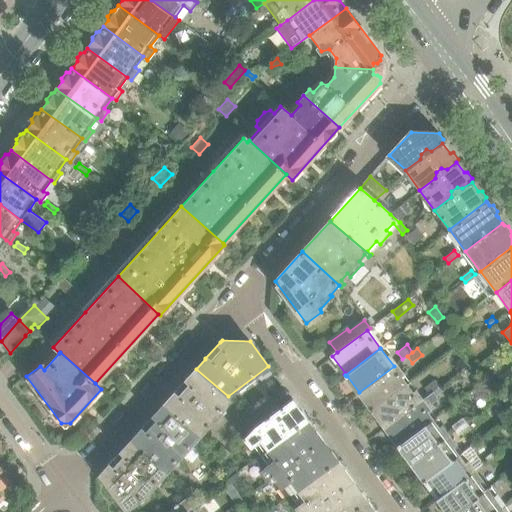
[(371,410),(408,384),(394,366),(359,392),(371,408),(370,409),(371,410)]
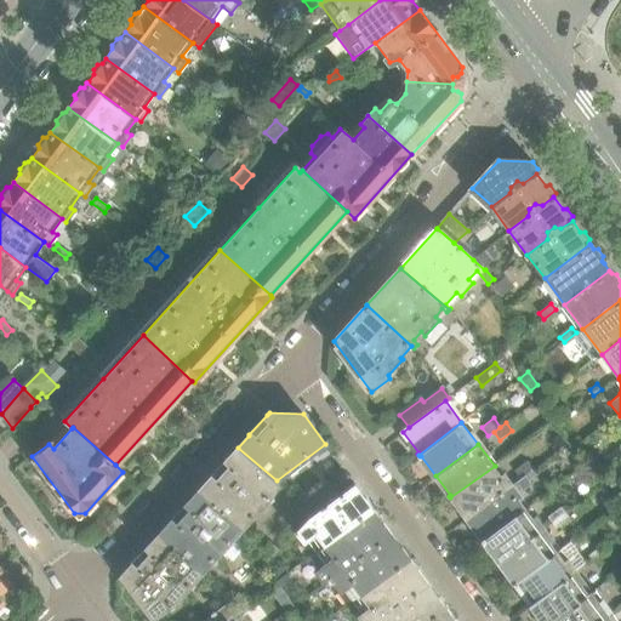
[(273,494),(275,485),(277,480),(238,448),(228,459),(227,457),(209,478),(210,479),(199,490),(241,529),(273,494)]
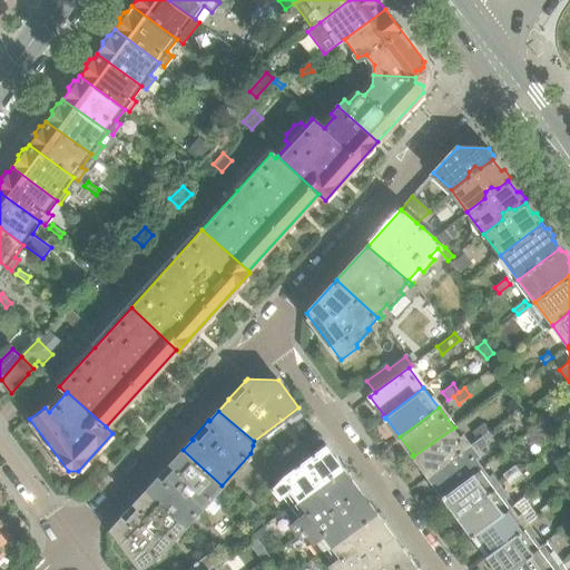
[(478,440),(481,436),(489,431),(483,423),(472,432),(478,440)]
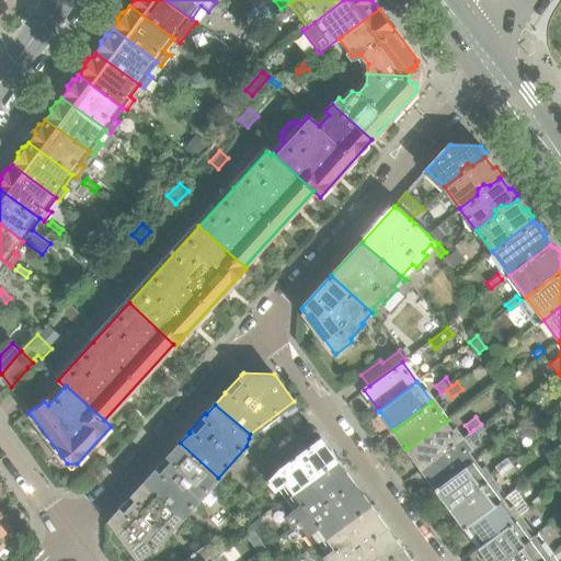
[(422,468),(460,439),(447,421),(407,449),(408,451),(409,450),(422,468)]
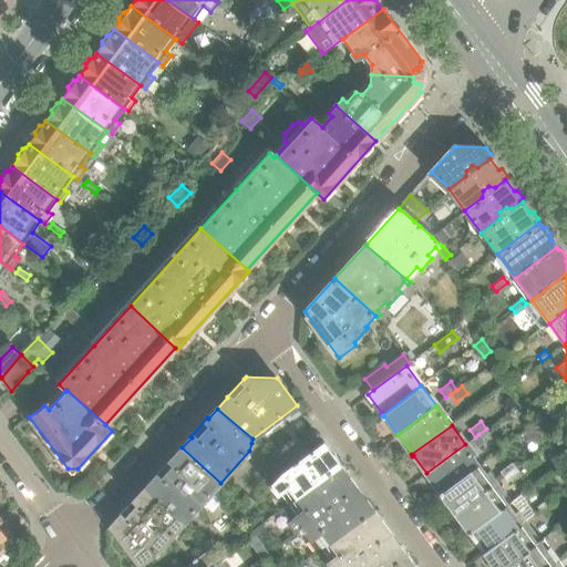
[(482,440),(491,434),(486,429),(478,434),(482,440)]
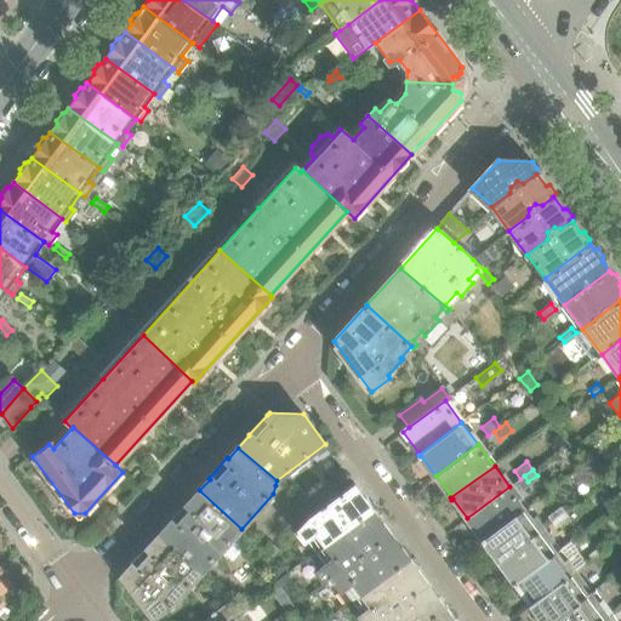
[(309,517),(339,497),(329,484),(300,503),(309,517)]
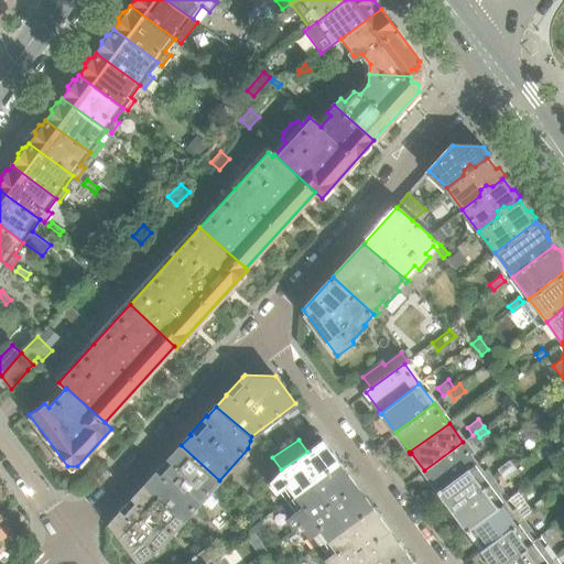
[(289,499),(339,463),(332,453),(327,452),(320,442),(307,452),(281,469),(269,483),(277,494),(281,490),(289,499)]
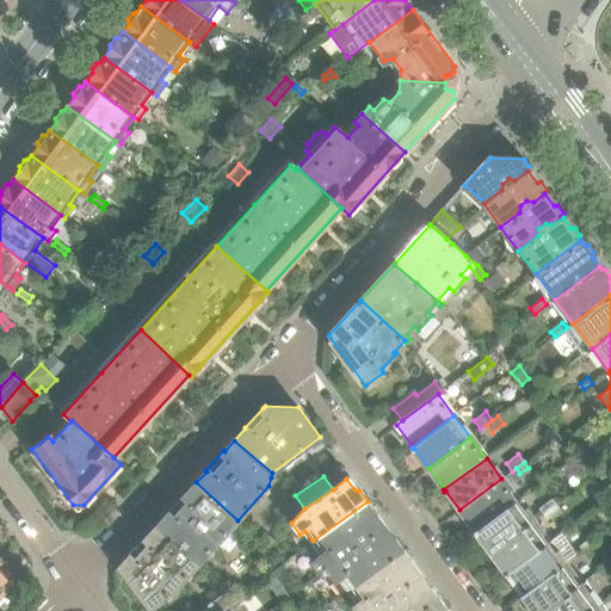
[(475,534),(476,532),(519,503),(501,479),(460,510),(474,530),(473,530),(475,534)]
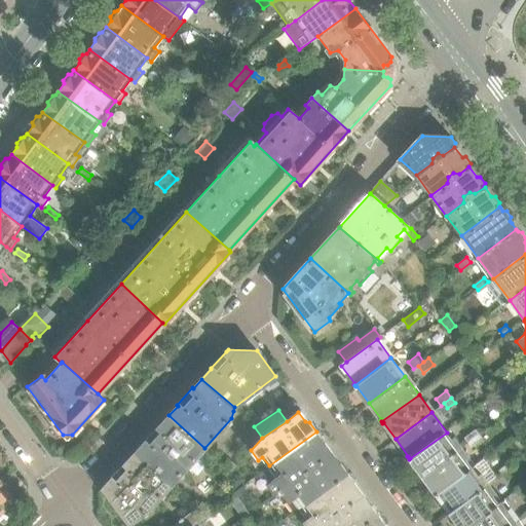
[(214,456),(204,448),(168,415),(159,425),(159,424),(143,442),(144,443),(136,451),(172,484),(187,466),(197,476),(214,456)]
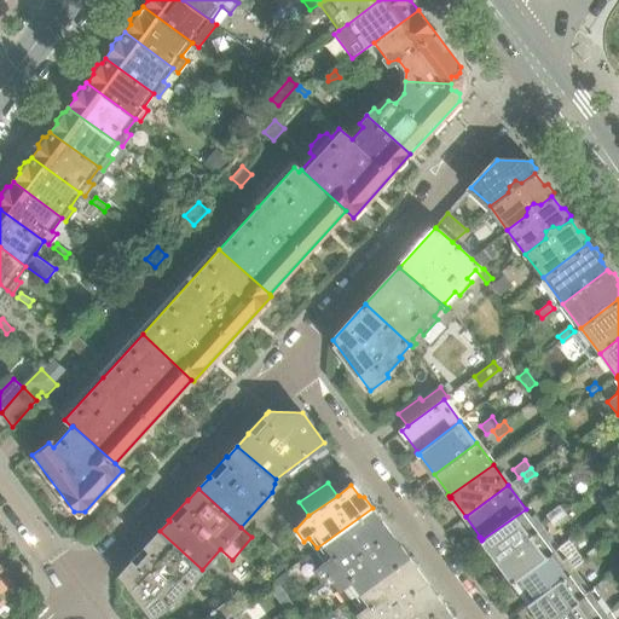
[(549,521),(563,512),(560,505),(545,516),(549,521)]
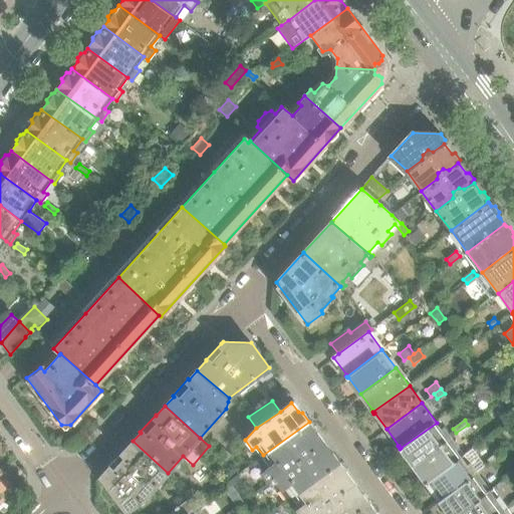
[(274,479),(322,444),(315,435),(316,431),(309,422),(263,455),(271,466),(267,469),(274,479)]
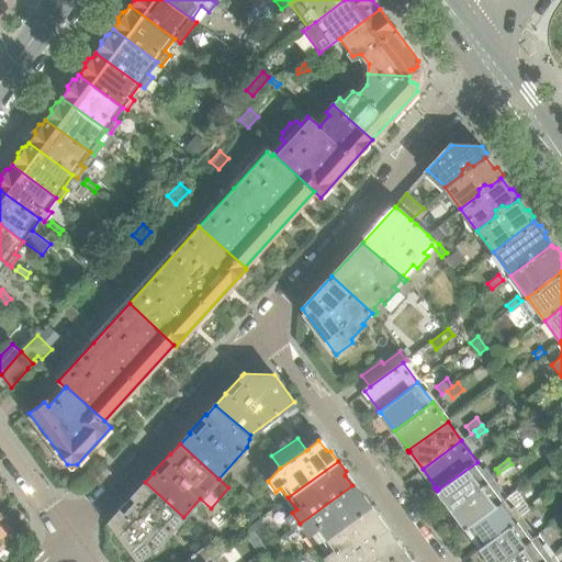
[(451,508),(490,479),(478,462),(438,490),(451,508)]
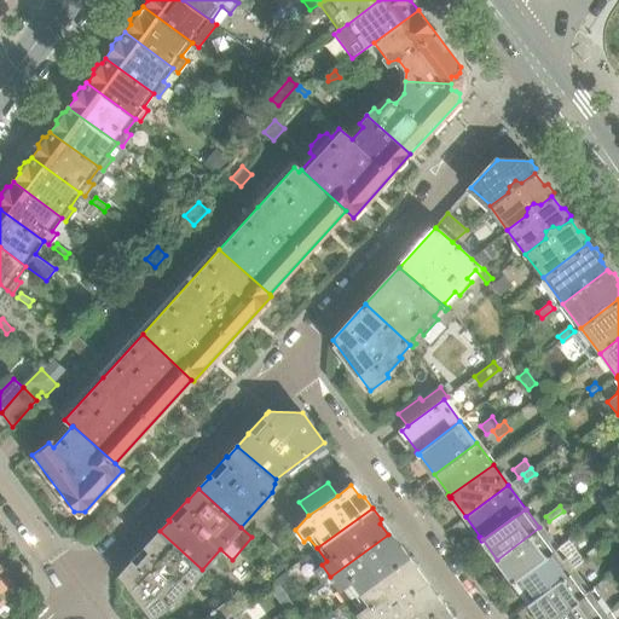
[(554,527),(567,516),(563,512),(549,521),(554,527)]
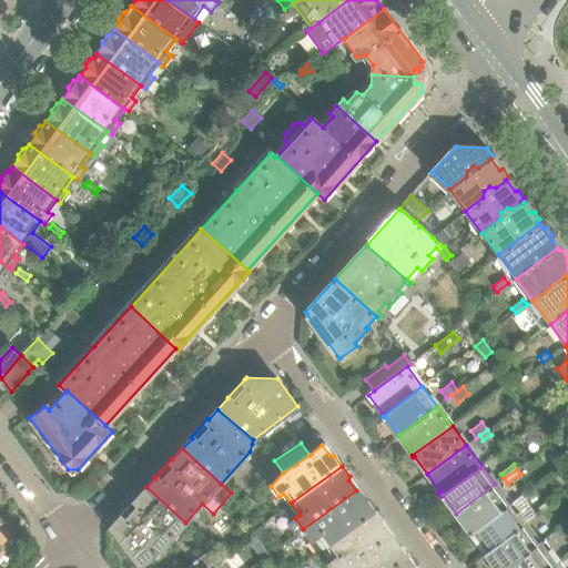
[(469,534),(510,505),(495,484),(456,514),(469,531),(468,533),(469,534)]
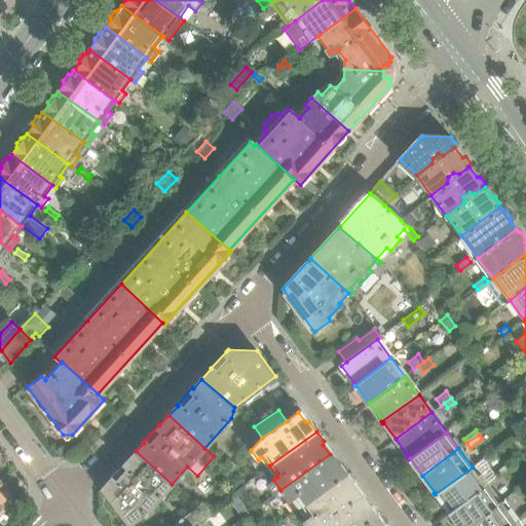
[(153,504),(172,484),(136,451),(126,462),(125,461),(110,479),(111,479),(103,488),(129,523),(153,504)]
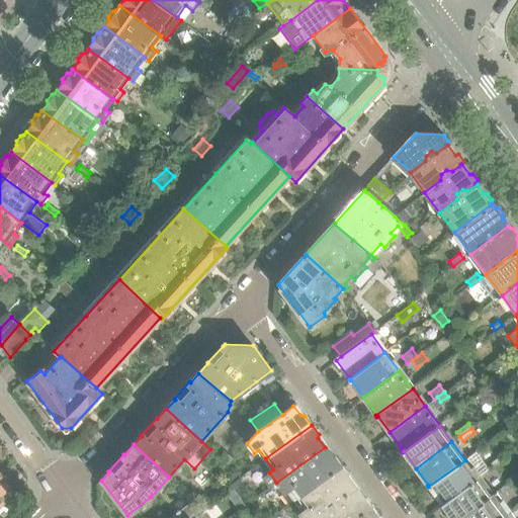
[(294,500),(341,464),(336,456),(331,456),(325,447),(276,483),(285,495),(289,492),(294,500)]
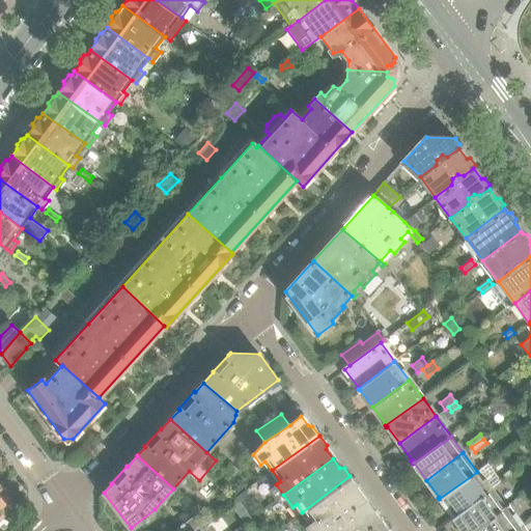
[(240,470),(228,460),(222,467),(233,477),(240,470)]
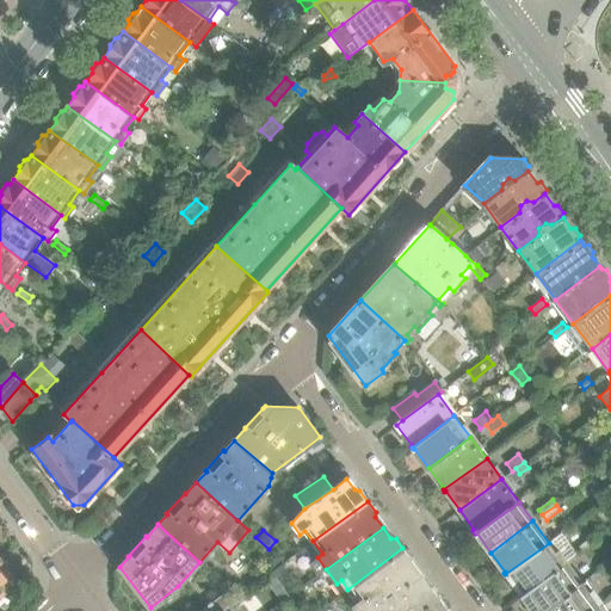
[(522,594),(565,563),(576,554),(562,534),(549,543),(505,574),(506,575),(507,575),(522,594)]
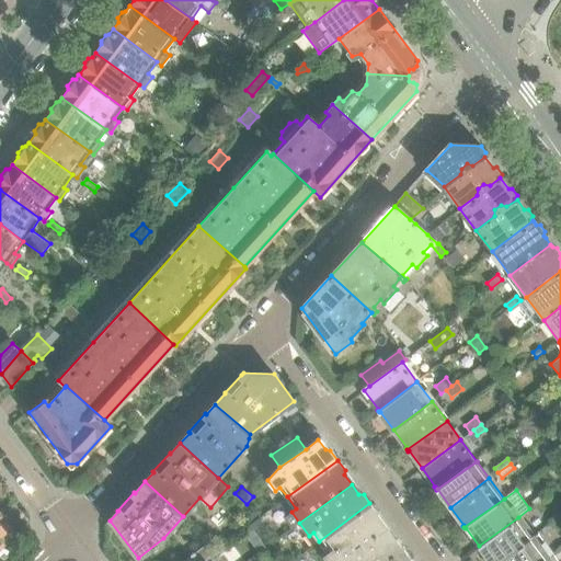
[(247,504),(235,493),(229,500),(240,511),(245,504),(247,504)]
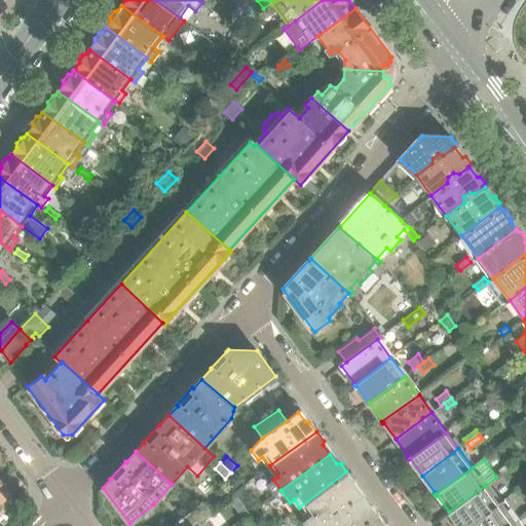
[(500,474),(510,466),(506,463),(498,471),(500,474)]
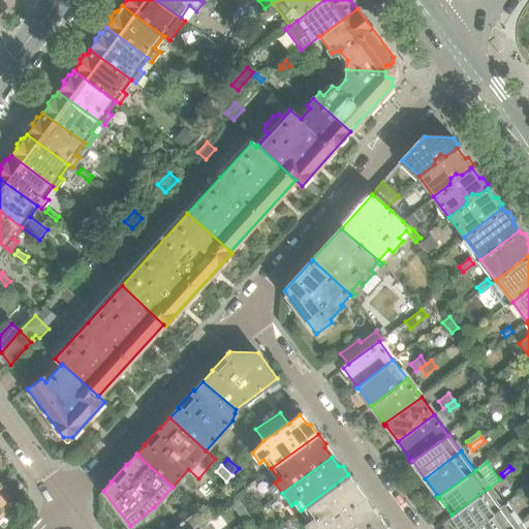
[(308,528),(319,528),(362,498),(355,490),(356,485),(348,474),(301,510),(309,522),(306,524),(308,528)]
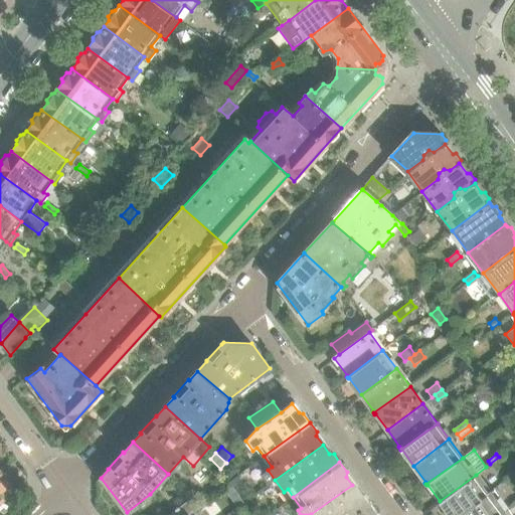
[(459,514),(486,494),(489,492),(476,475),(440,501),(450,514),(459,514)]
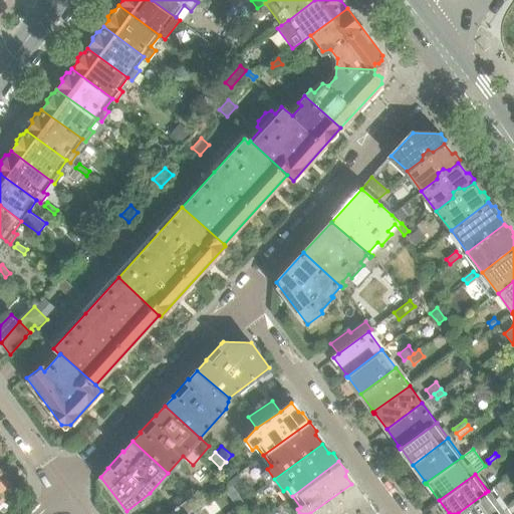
[(0,501),(10,491),(9,489),(10,485),(9,482),(5,480),(1,480),(0,477),(0,501)]
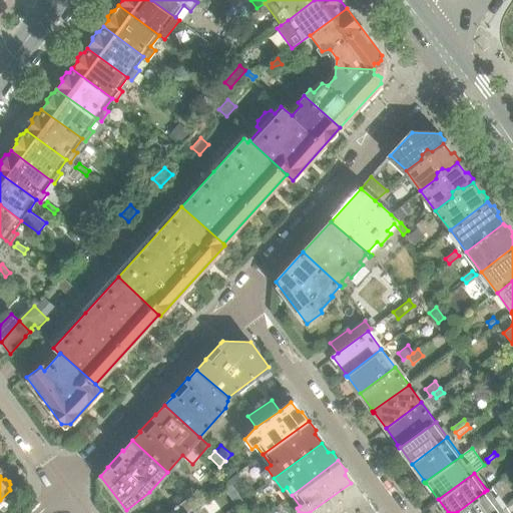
[(354,512),(369,502),(363,493),(358,492),(351,483),(310,512),(354,512)]
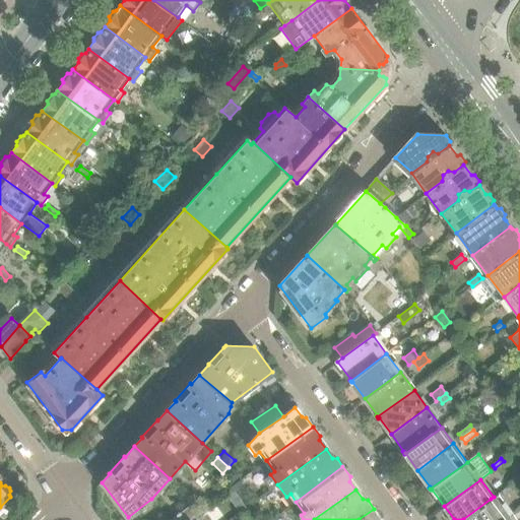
[(242,501),(233,491),(225,497),(234,507),(242,501)]
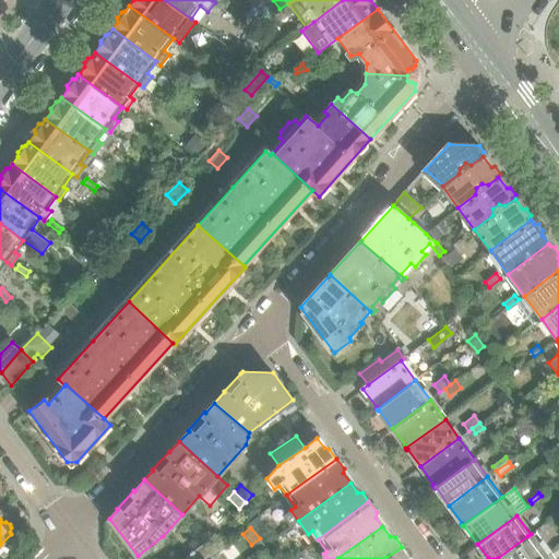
[(542,558),(544,558),(527,536),(498,558),(542,558)]
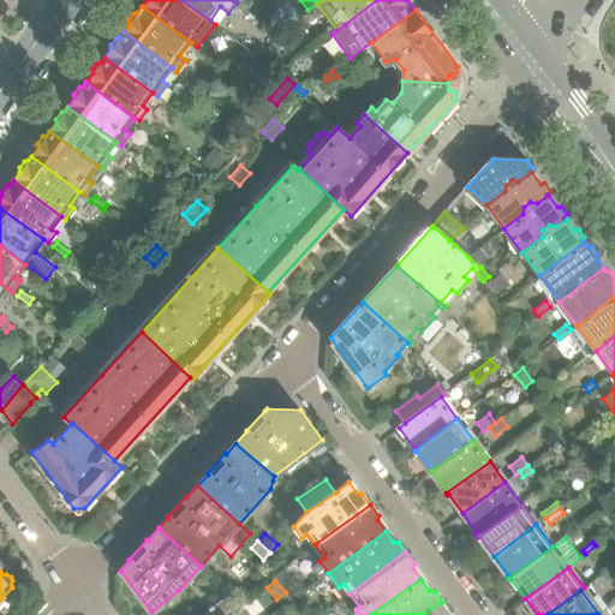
[(449,614),(451,613),(442,602),(424,614),(449,614)]
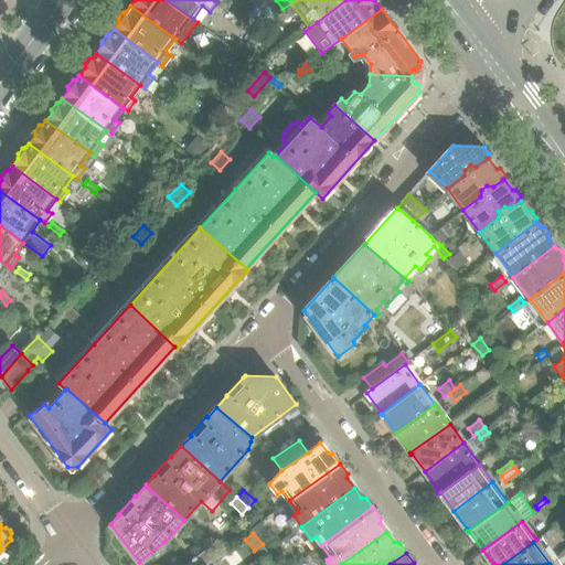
[(211,564),(203,554),(188,564),(211,564)]
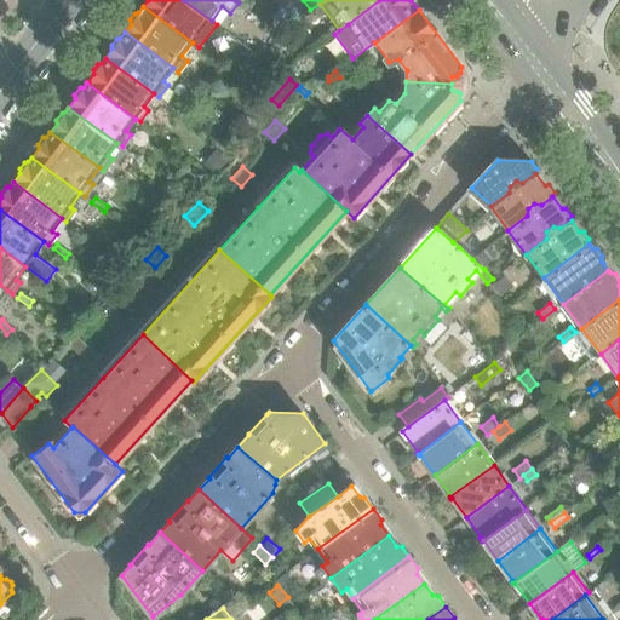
All buildings are outlined.
